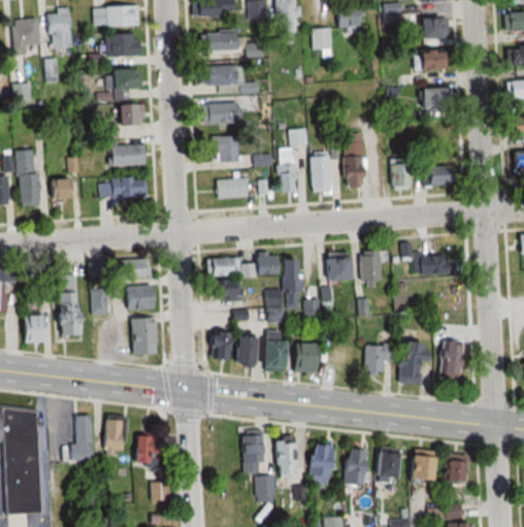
[(235,0),(196,0),(196,14),(236,14),(235,0)]
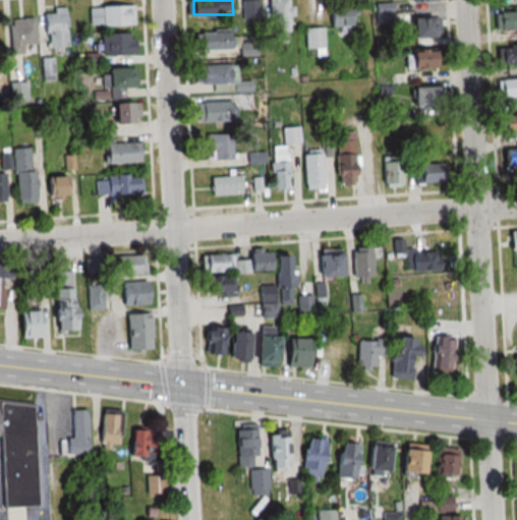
[(270,0),(270,25),(280,25),(280,32),(295,32),(295,6),(291,6),(290,0),(270,0)]
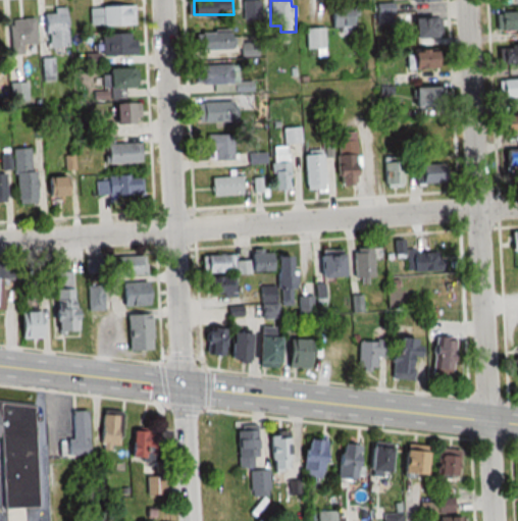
[(247,19),(264,19),(264,1),(247,1),(247,19)]
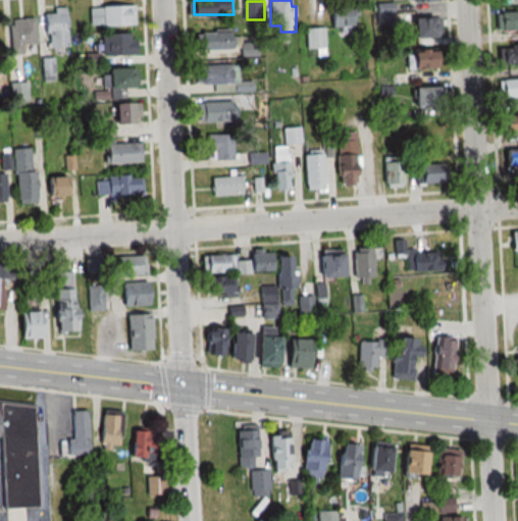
[(136,6),(93,6),(93,27),(136,27),(136,6)]
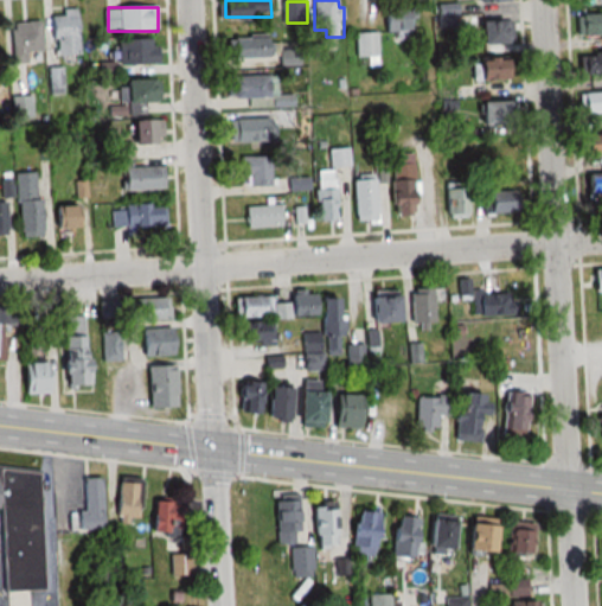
[(417,8),(386,8),(386,32),(417,32),(417,8)]
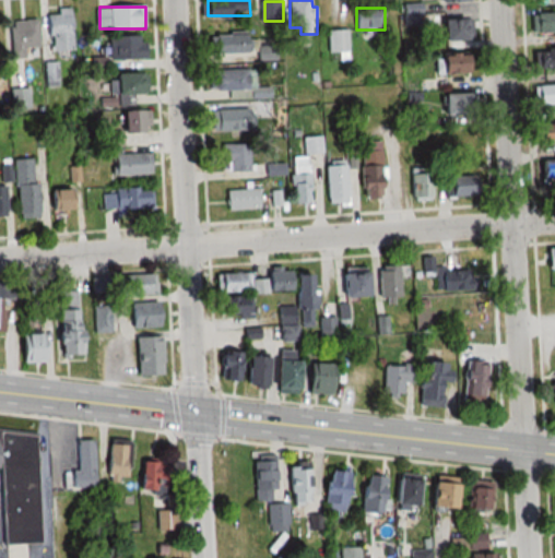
[(60,9),(60,15),(49,15),(49,56),(77,56),(77,9),(60,9)]
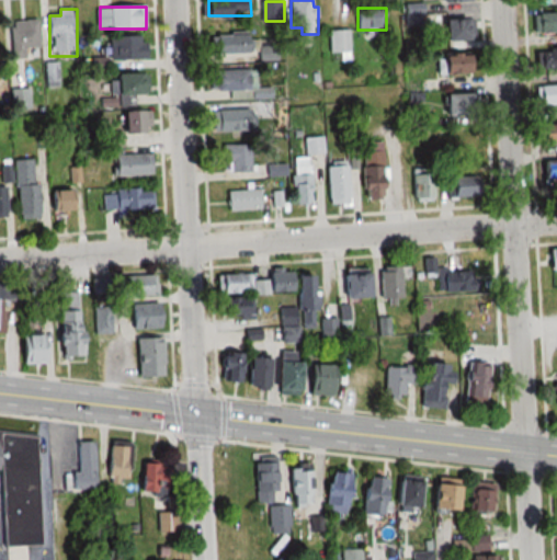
[(556,12),(537,13),(537,34),(556,33),(556,12)]
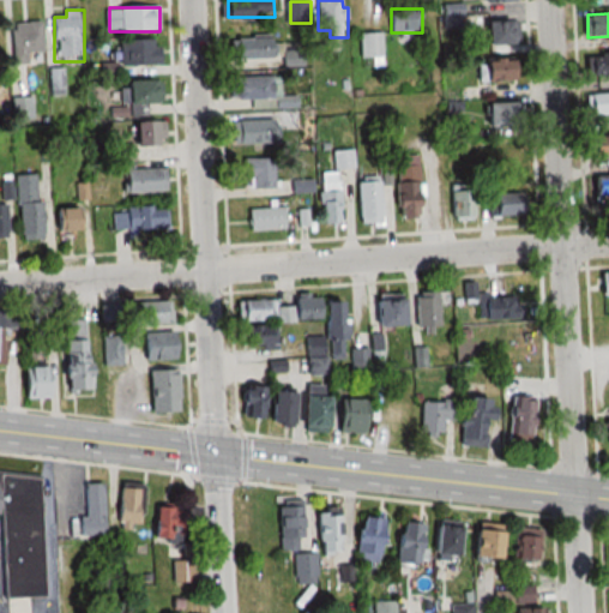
[(512,44),(512,20),(486,20),(486,46),(512,44)]
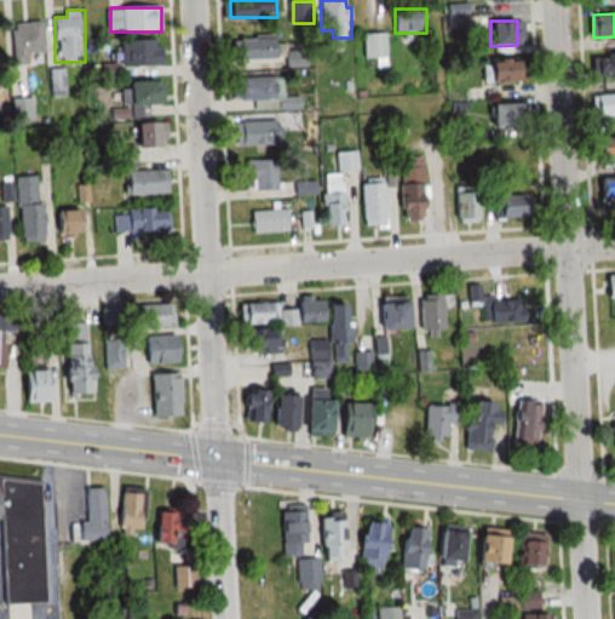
[(17,64),(47,64),(47,23),(17,23),(17,64)]
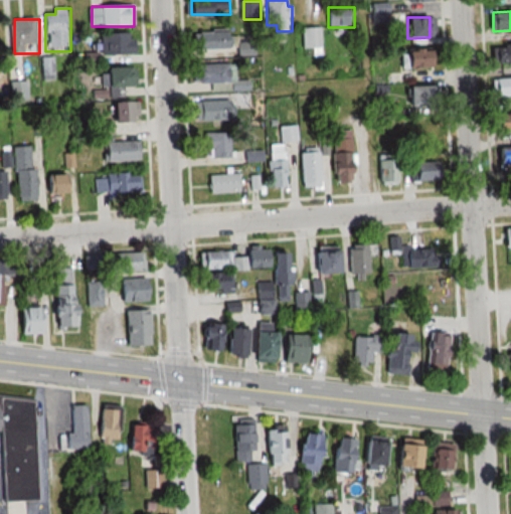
[(316,54),(325,54),(322,27),(304,29),(306,49),(316,48),(316,54)]
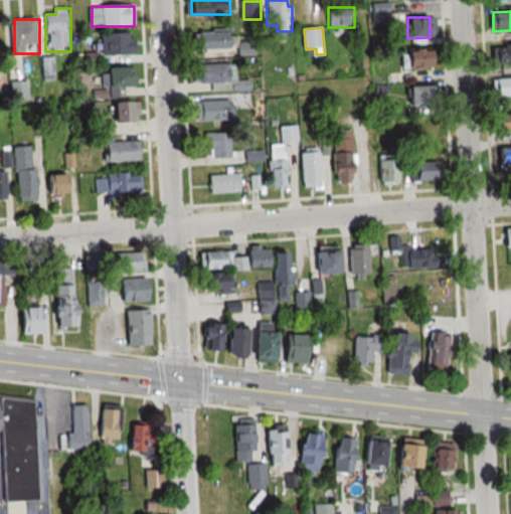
[(195,32),(195,49),(232,49),(232,32),(195,32)]
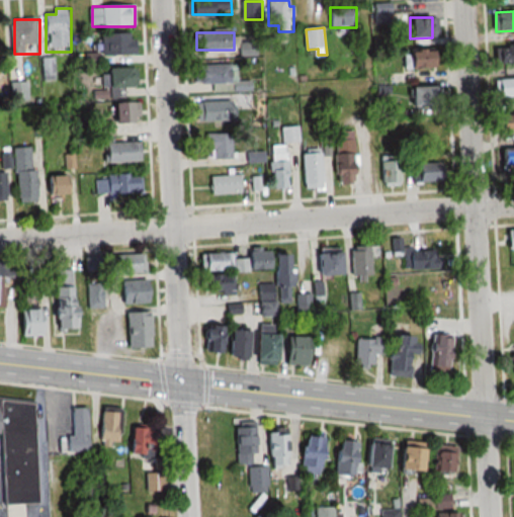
[(102,33),(102,55),(135,55),(135,33),(102,33)]
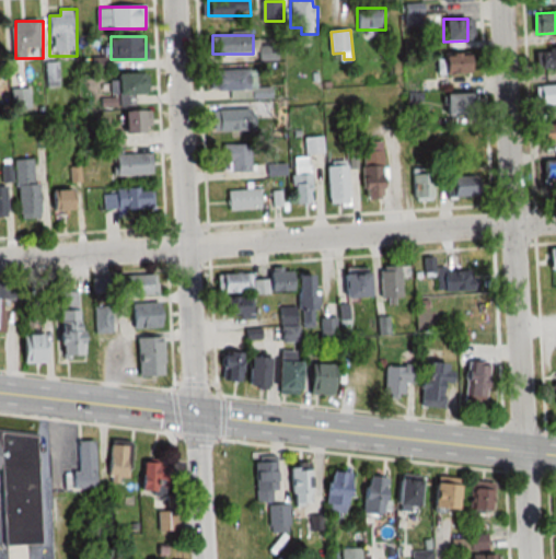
[(555,48),(551,48),(551,60),(537,60),(539,76),(555,74),(555,48)]
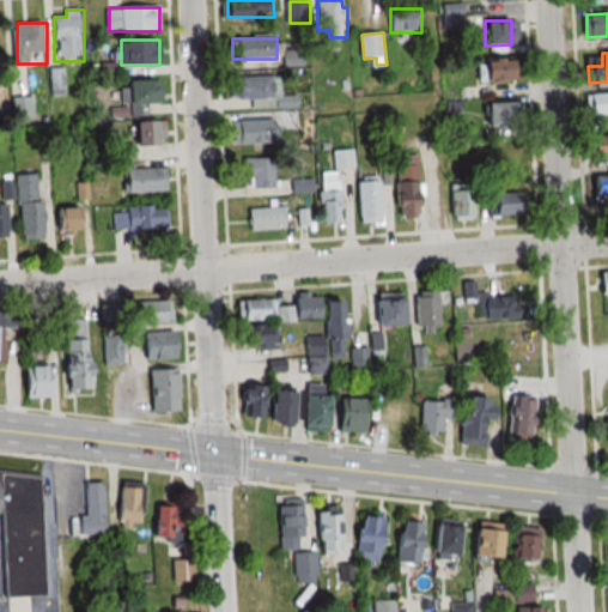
[(480,59),(480,83),(515,83),(515,59),(480,59)]
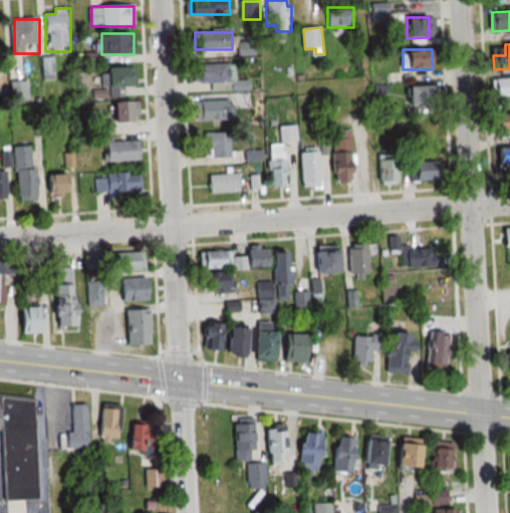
[(231,82),(231,64),(197,64),(197,82),(231,82)]
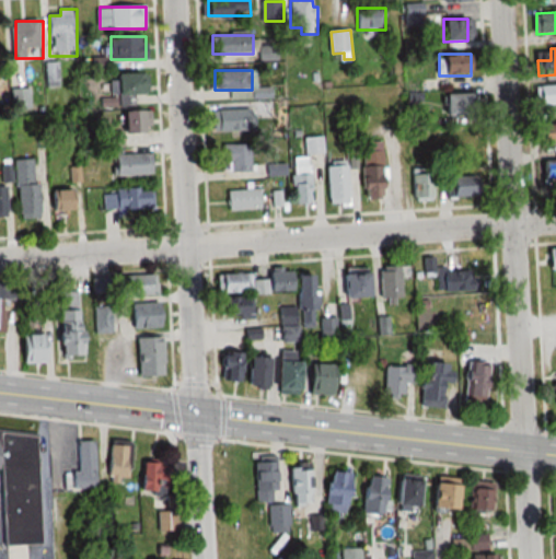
[(148,95),(148,74),(115,74),(115,95),(148,95)]
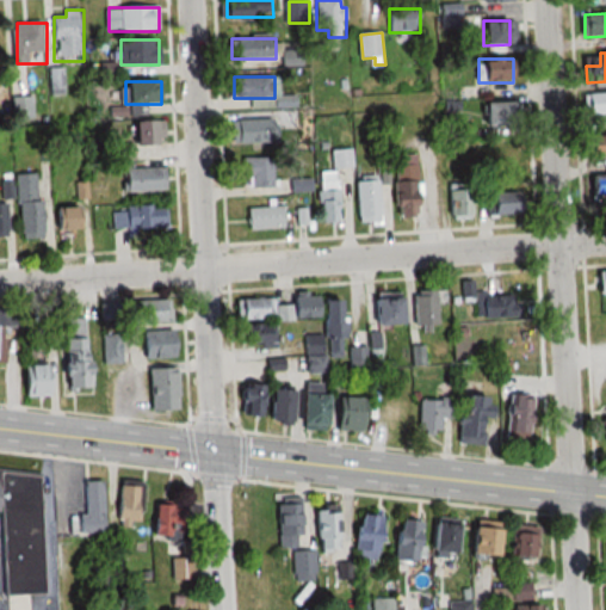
[(36,98),(16,98),(16,118),(36,118),(36,98)]
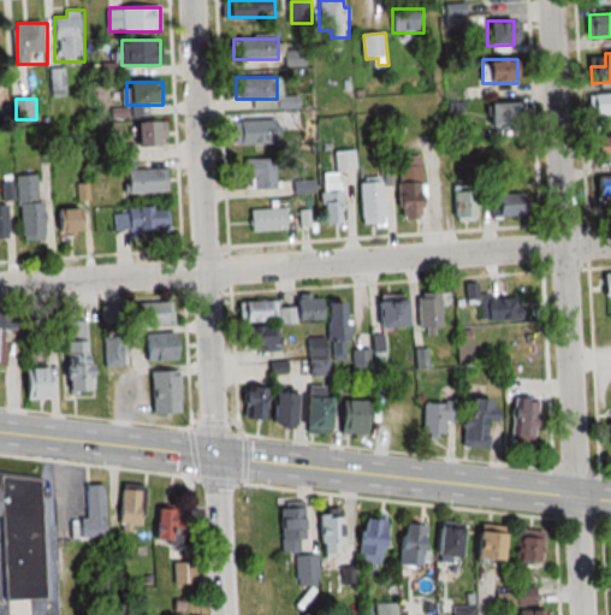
[(517,104),(487,104),(487,128),(517,128),(517,104)]
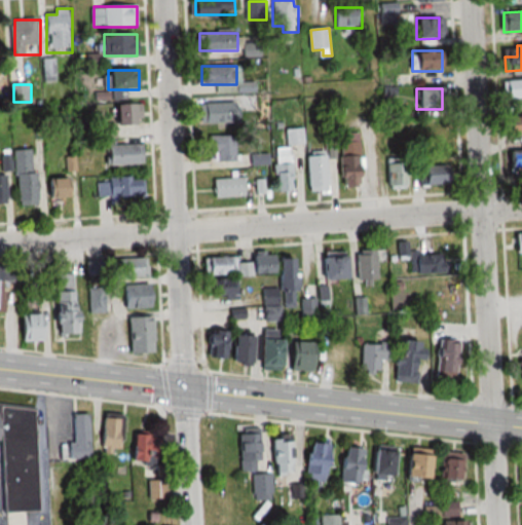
[(201,123),(240,123),(240,103),(201,103),(201,123)]
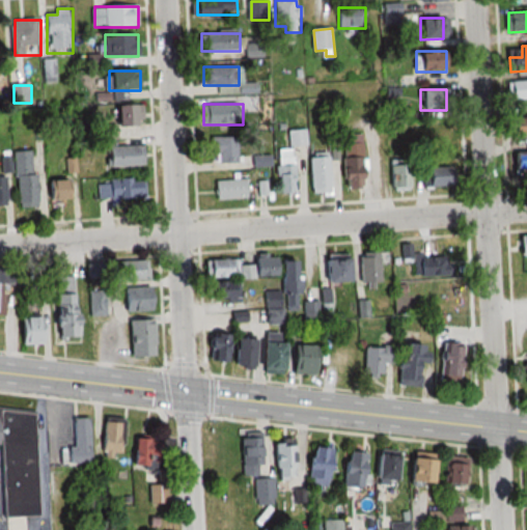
[(118,139),(118,126),(144,126),(144,105),(117,105),(117,126),(101,126),(101,139),(118,139)]
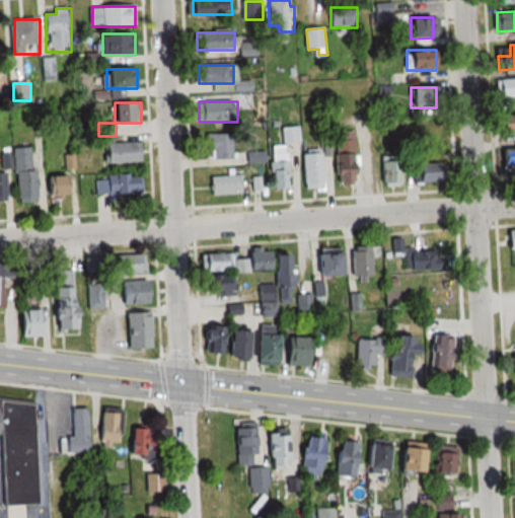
[(514,115),(500,115),(500,132),(514,131),(514,115)]
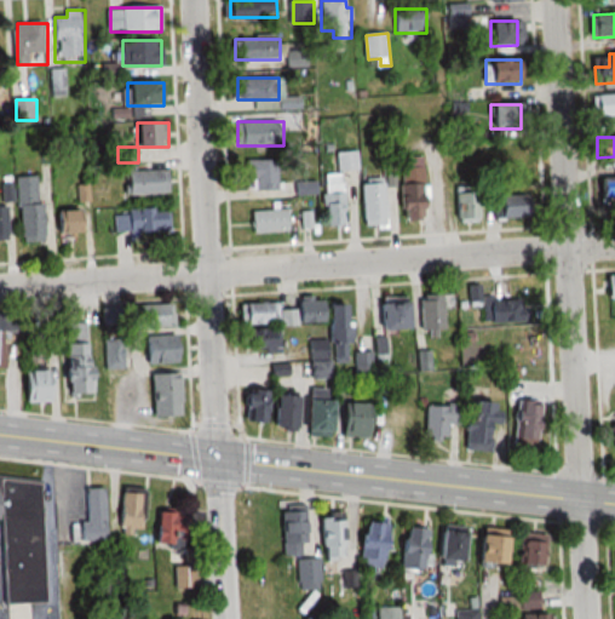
[(340,152),(340,170),(360,170),(360,152),(340,152)]
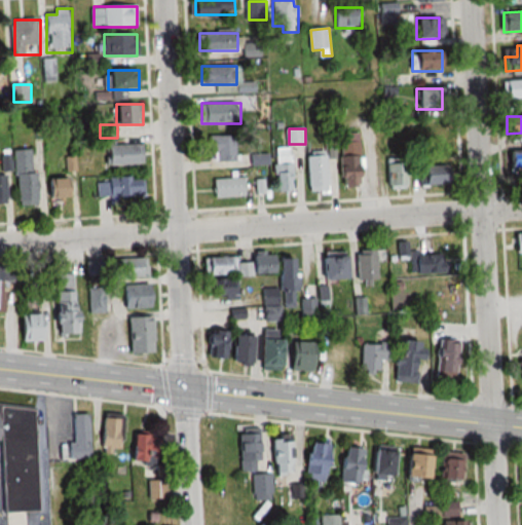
[(443,133),(427,132),(426,140),(442,141),(443,133)]
